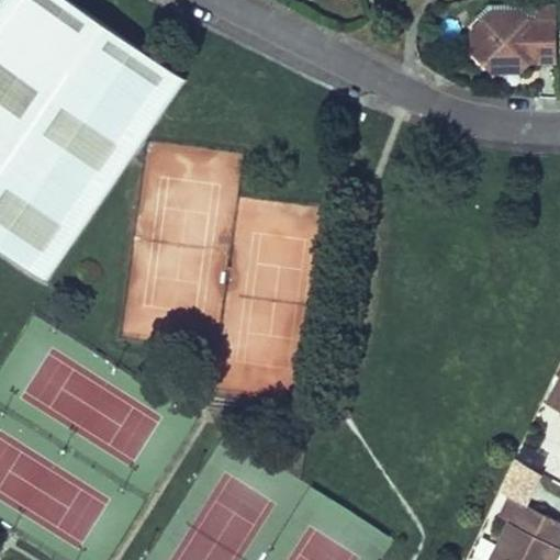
[(185,82),(65,0),(0,0),(0,249),(45,281),(185,82)]
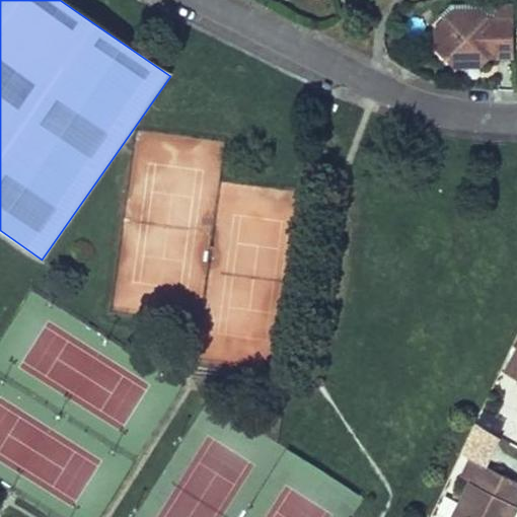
[(491,22),(486,18),(444,19),(433,30),(433,50),(453,69),(462,61),(469,61),(477,69),(487,60),(491,56),(496,60),(512,60),(512,18),(495,18),(491,22)]
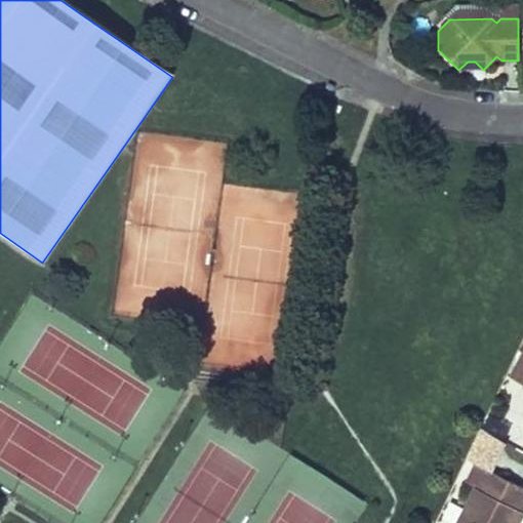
[(483,70),(475,62),(468,62),(458,70),(483,70)]
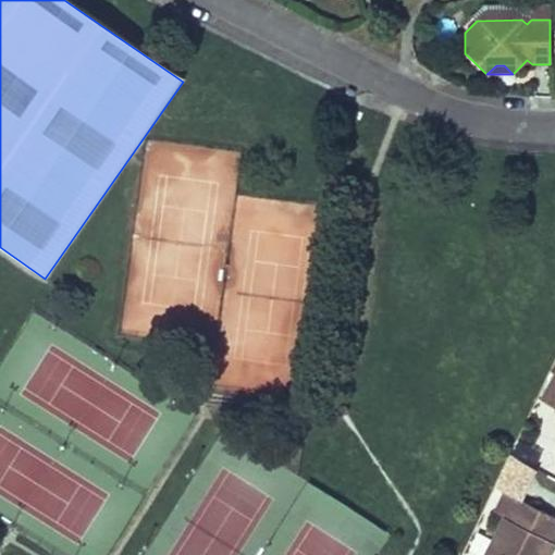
[(554,408),(554,374),(539,403),(554,411),(554,408)]
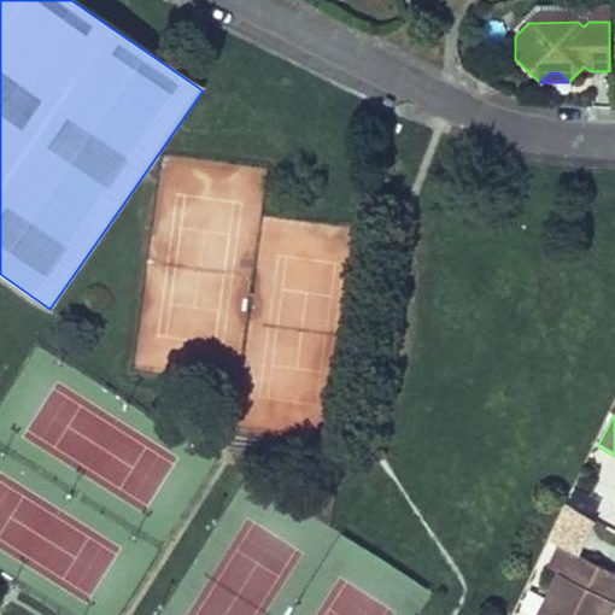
[(583,505),(567,497),(563,505),(578,513),(583,505)]
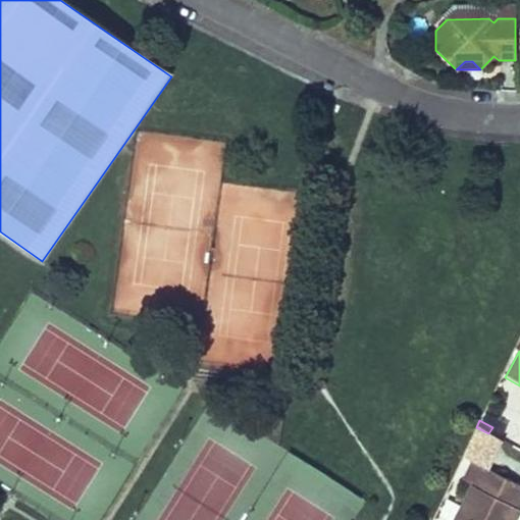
[(473,462),(481,467),(496,437),(488,433),(476,427),(462,457),(473,462)]
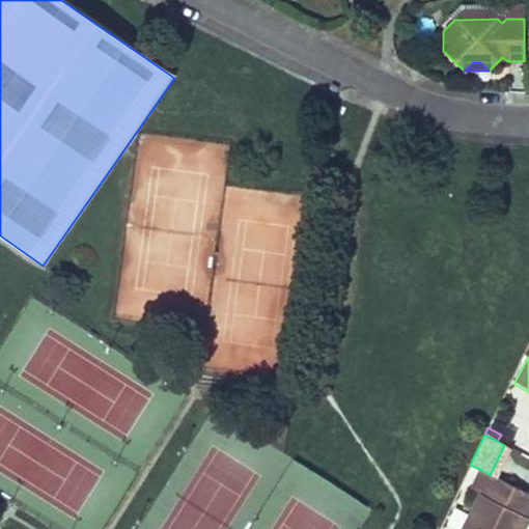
[(490,475),(481,470),(471,491),(479,495),(490,475)]
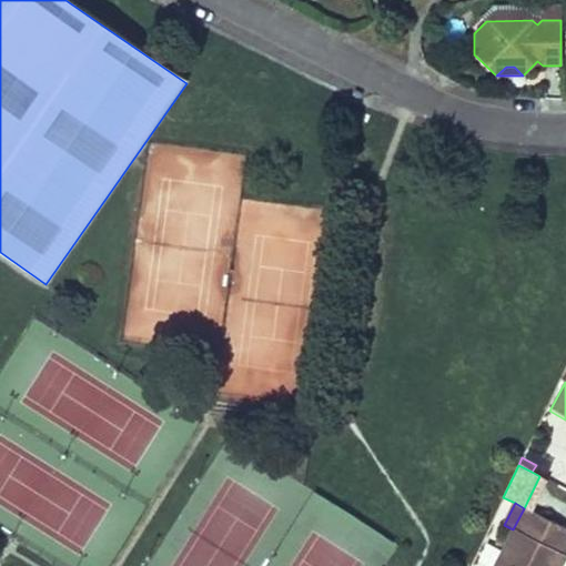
[(559,565),(565,555),(562,553),(565,543),(565,528),(524,508),(513,529),(494,565),(559,565)]
